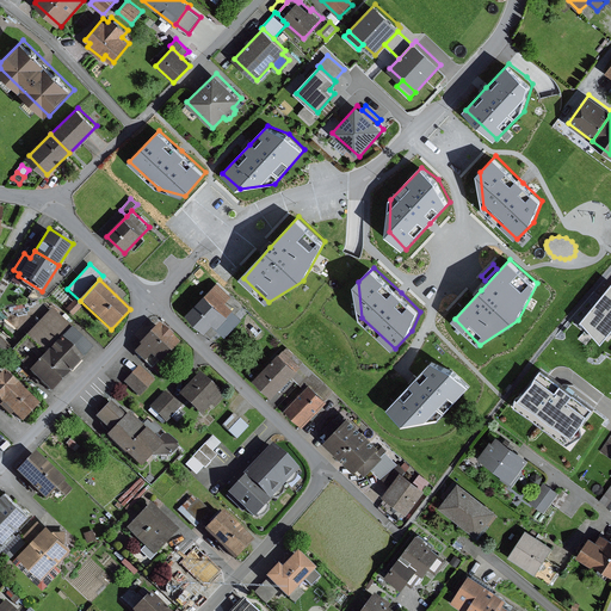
[(217,283),(207,294),(229,315),(233,310),(234,310),(226,303),(232,296),(217,283)]
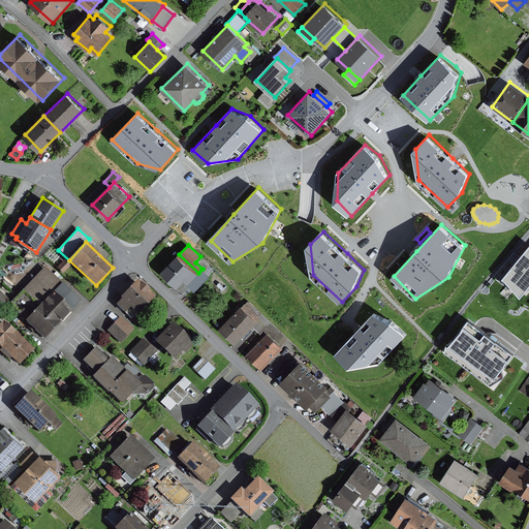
[(528,287),(528,247),(505,276),(522,297),(528,287)]
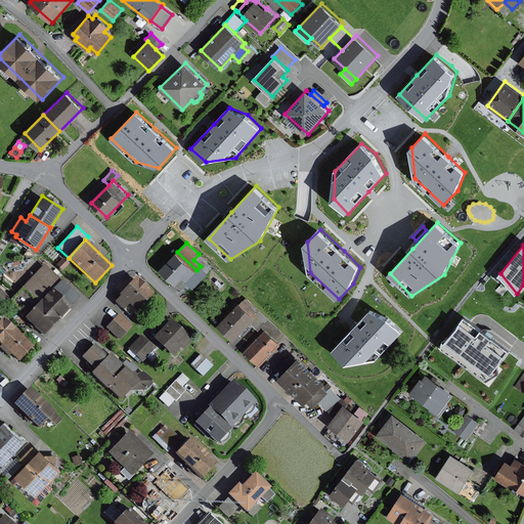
[(28,249),(25,255),(27,257),(37,255),(28,249)]
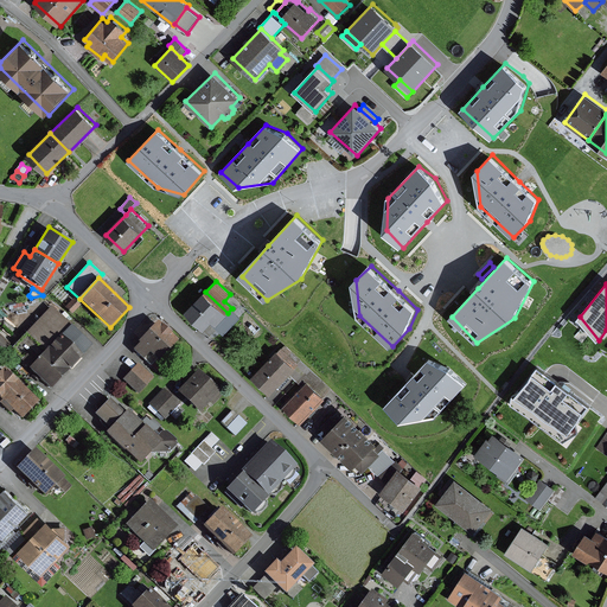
[(204,291),(185,312),(205,331),(211,324),(213,320),(218,325),(229,314),(228,313),(205,292),(204,291)]
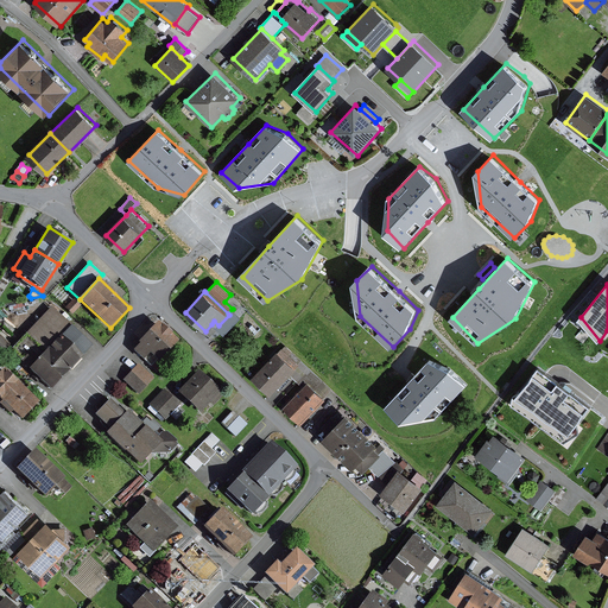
[(74,299),(65,308),(73,314),(81,305),(74,299)]
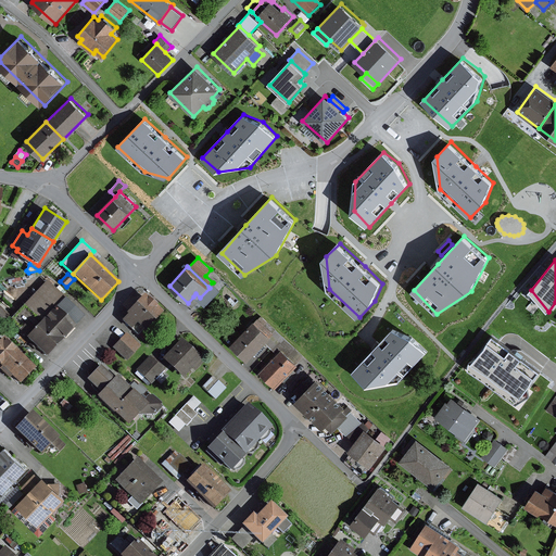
[(24,305),(42,321),(65,298),(47,281),(24,305)]
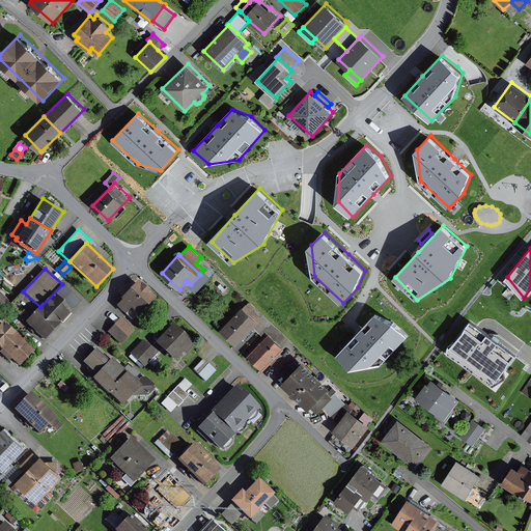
[(211,278),(202,270),(199,274),(200,275),(191,284),(187,280),(185,283),(195,294),(211,278)]
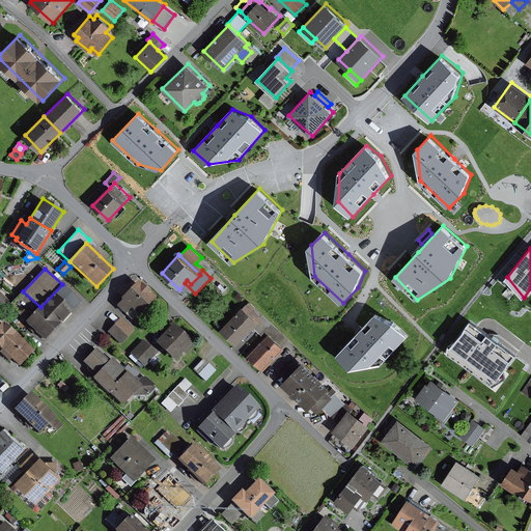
[(122,300),(116,305),(132,319),(138,313),(139,315),(157,298),(138,280),(120,299),(122,300)]
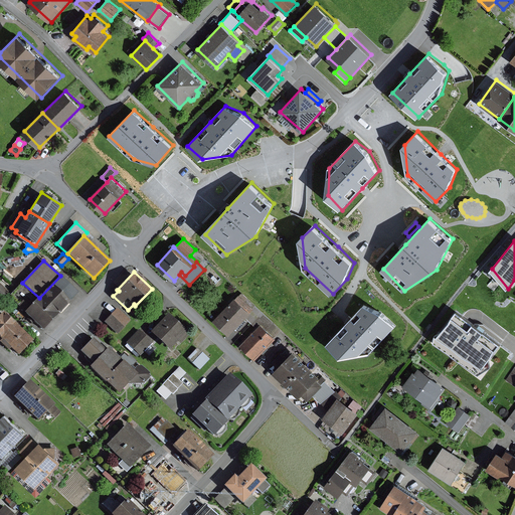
[(77,293),(60,276),(39,298),(32,304),(25,298),(17,306),(42,330),(77,293)]
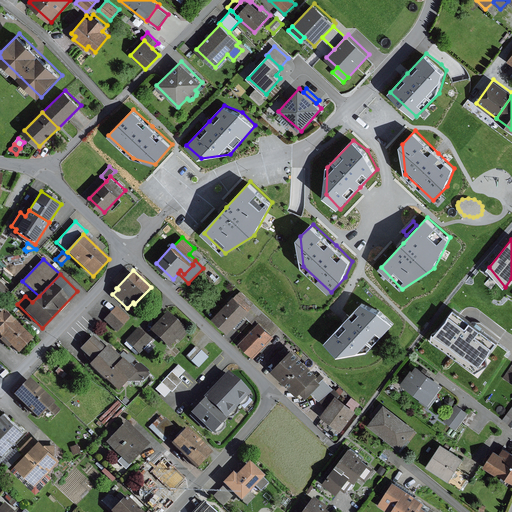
[(0,282),(0,299),(9,290),(0,282)]
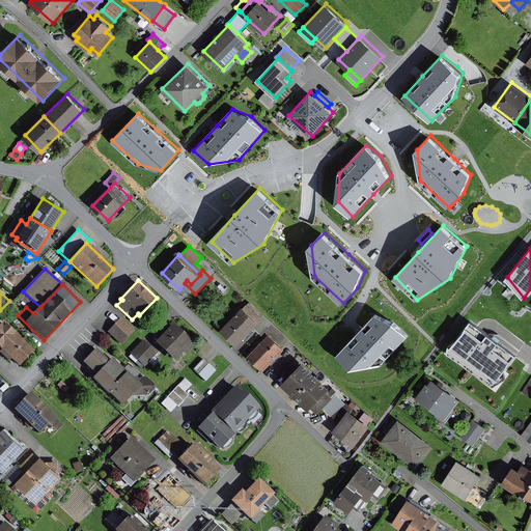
[(248,300),(220,331),(235,345),(252,327),(266,339),(247,359),(263,373),(292,341),(248,300)]
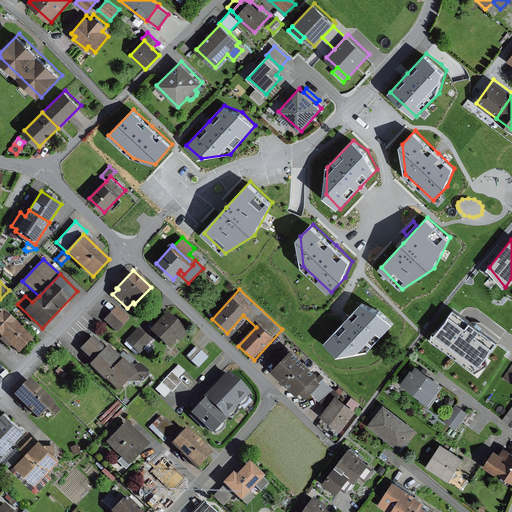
[(371,349),(396,322),(382,309),(362,303),(348,319),(327,342),(340,353),(371,349)]
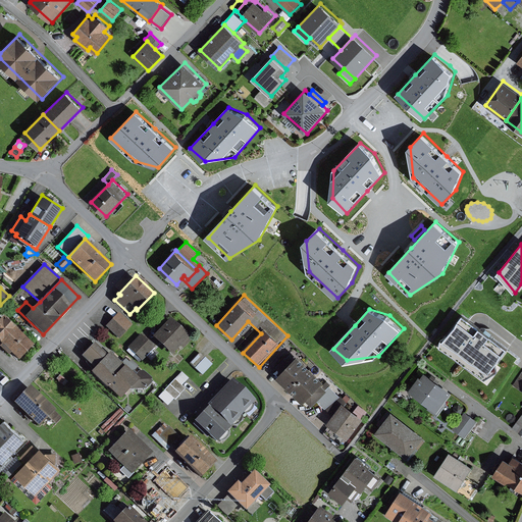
[(133,325),(119,313),(106,326),(119,338),(133,325)]
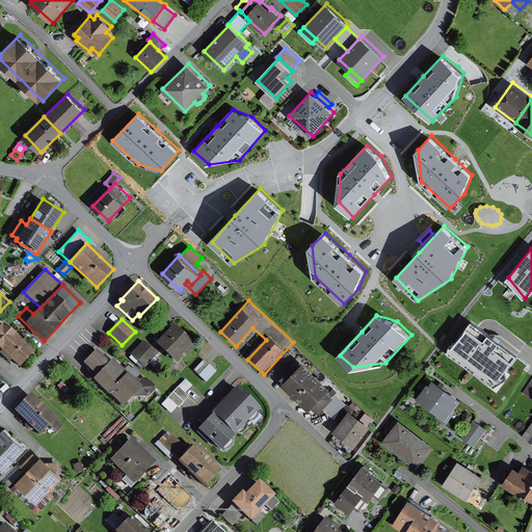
[(472,320),(452,347),(502,381),(521,354),(472,320)]
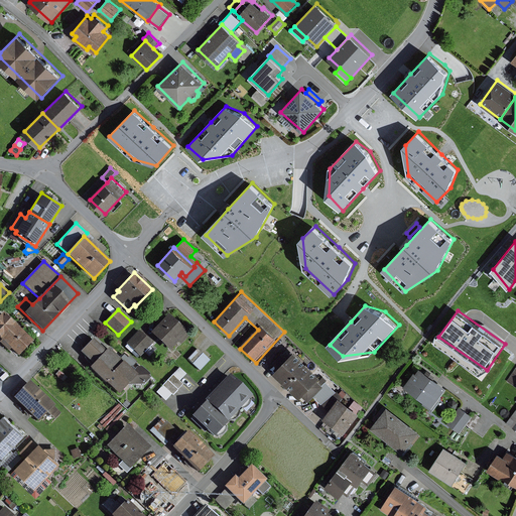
[(4,312),(0,316),(0,338),(2,340),(0,341),(0,344),(8,352),(11,349),(19,356),(33,341),(4,312)]
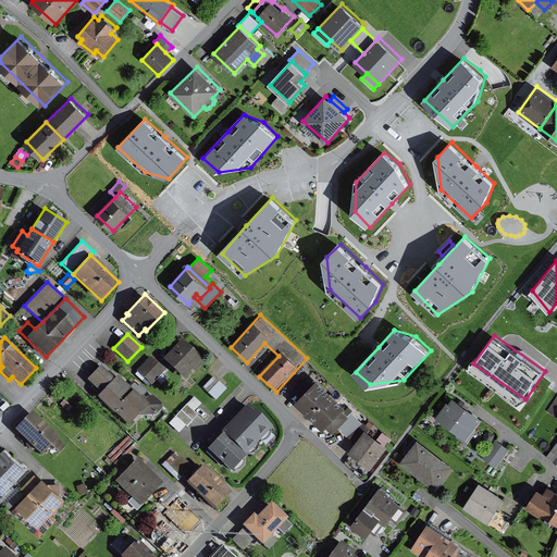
[(202,359),(183,339),(163,359),(183,379),(193,370),(195,372),(205,363),(201,360),(202,359)]
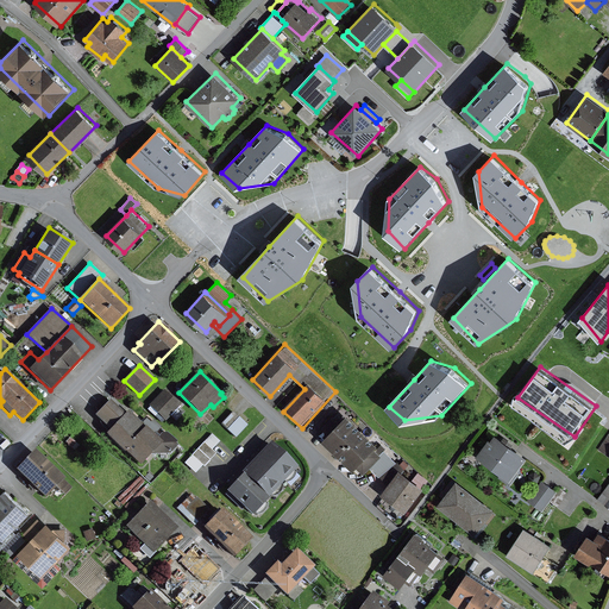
[(181,406),(164,390),(150,406),(150,407),(148,409),(162,424),(165,420),(167,421),(181,406)]
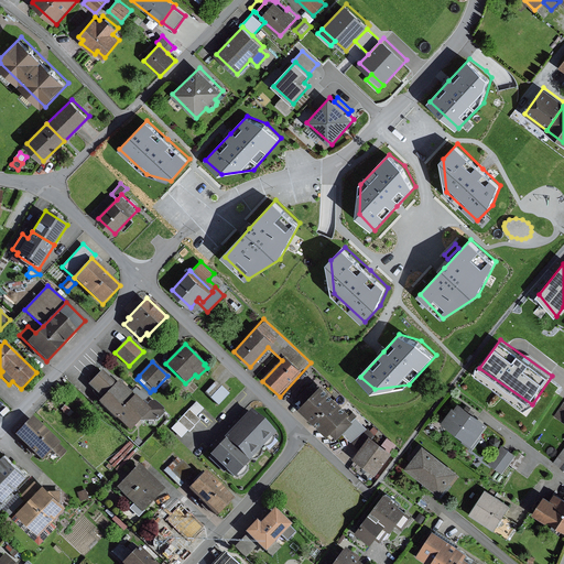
[(101,398),(116,382),(102,369),(88,384),(101,398)]
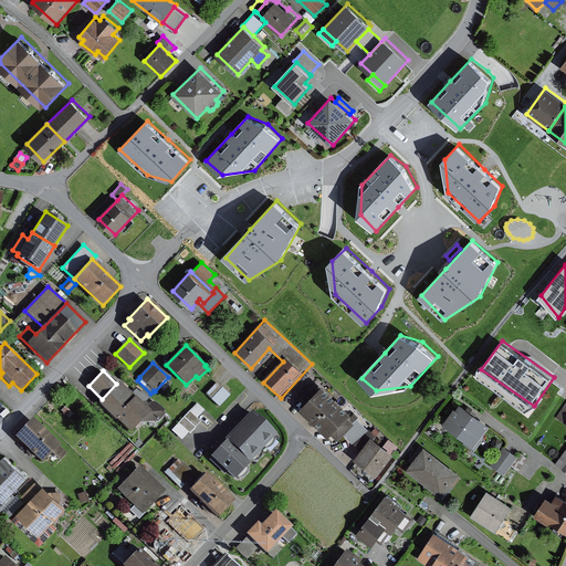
[(147,406),(119,380),(116,384),(102,399),(98,404),(130,432),(140,421),(158,421),(165,415),(165,410),(156,402),(150,402),(147,406)]
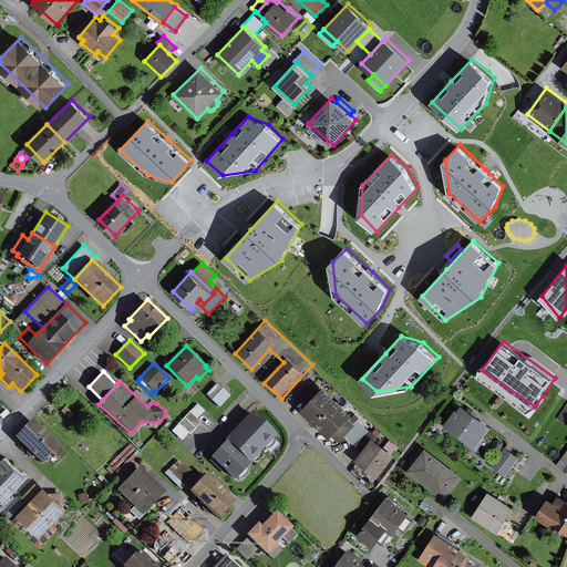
[(216,383),(206,395),(220,408),(230,397),(216,383)]
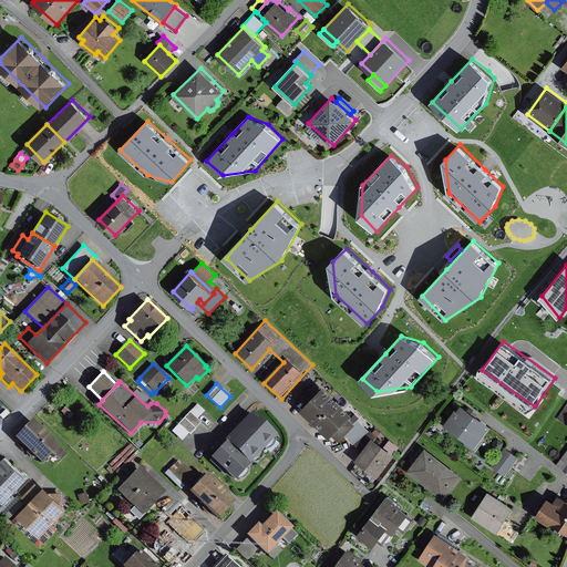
[(322,397),(316,391),(303,403),(343,441),(363,420),(330,389),(322,397)]
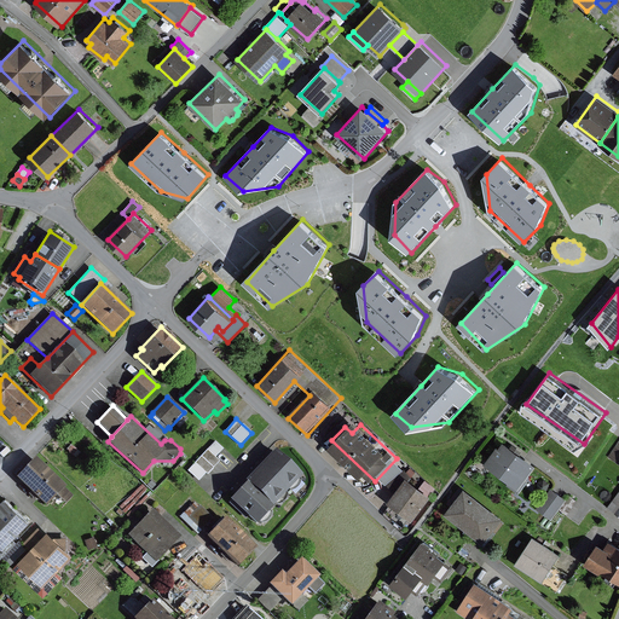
[(215,441),(207,450),(215,457),(224,449),(215,441)]
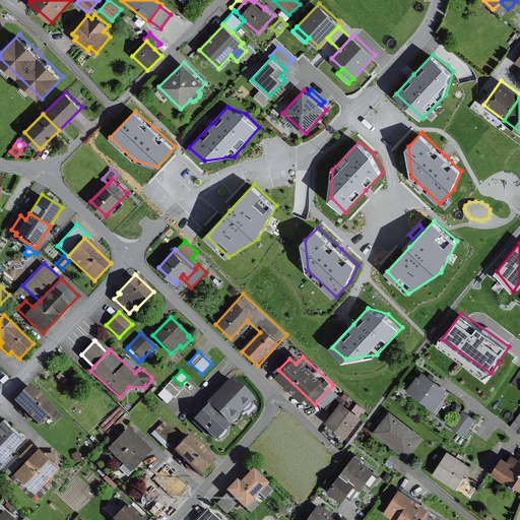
[(450,391),(424,372),(419,377),(417,376),(407,390),(437,411),(450,391)]
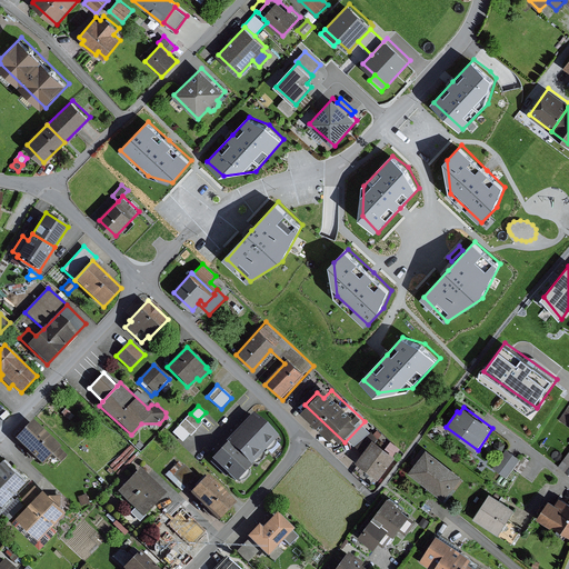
[(279,436),(253,412),(240,427),(265,450),(279,436)]
